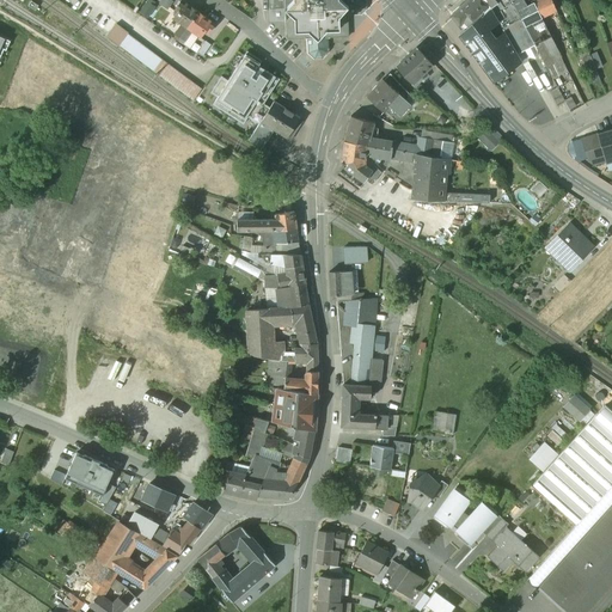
[(199,12),(182,0),(181,0),(175,11),(177,12),(172,19),(182,25),(175,35),(179,38),(199,12)]
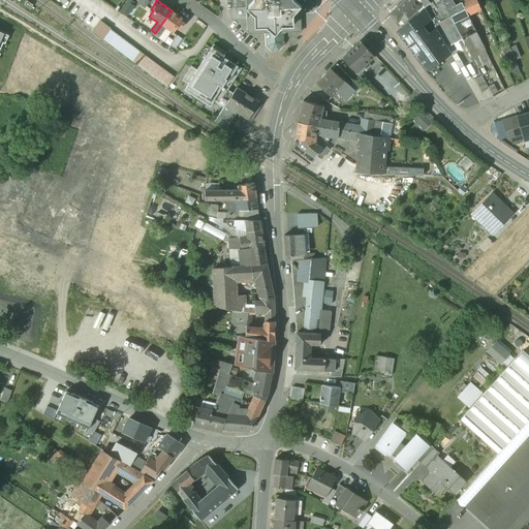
[(231,0),(234,19),(246,18),(246,6),(254,6),(253,0),(231,0)]
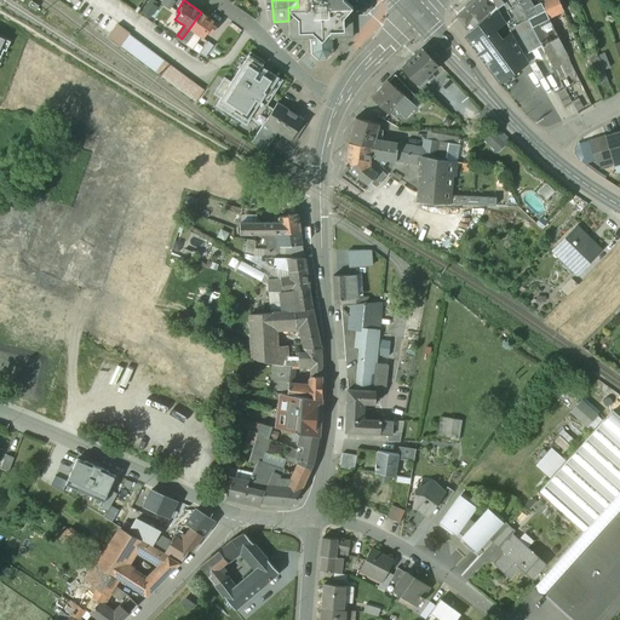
[(297,0),(298,7),(288,7),(288,21),(288,22),(290,40),(311,40),(332,39),(354,38),(352,15),(351,0),(297,0)]
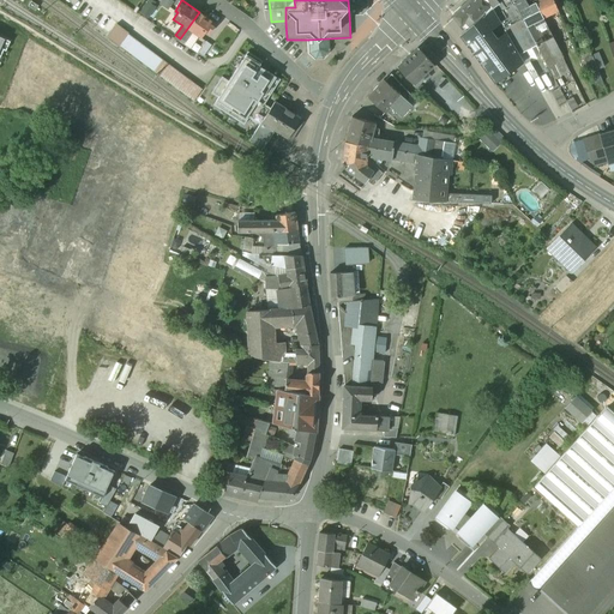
[(365,0),(348,0),(349,14),(362,14),(367,8),(367,1),(365,0)]
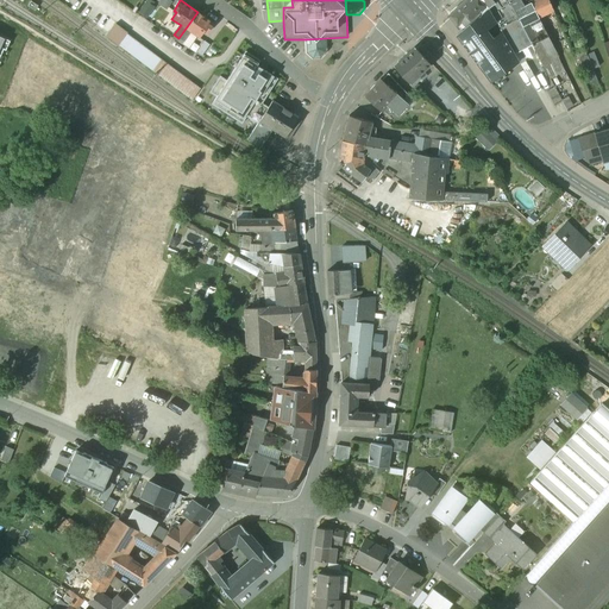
[(478,0),(465,0),(449,16),(463,31),(472,23),(487,10),(478,0)]
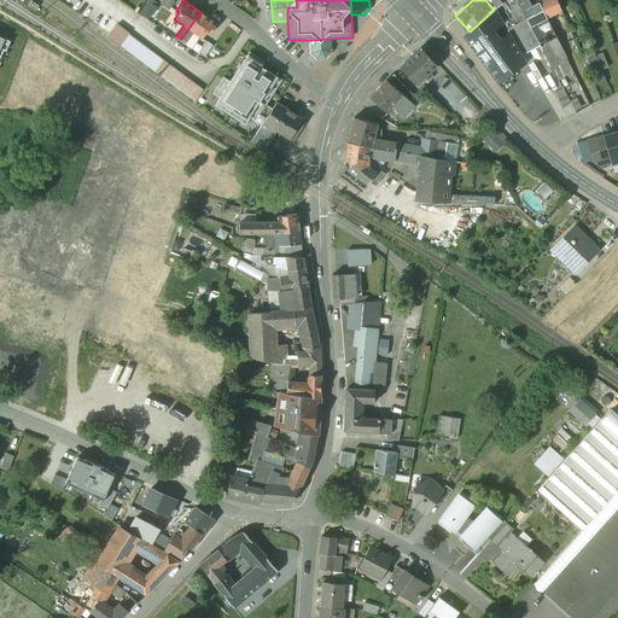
[(523,12),(517,3),(514,0),(507,0),(513,6),(509,7),(519,23),(526,19),(523,12)]
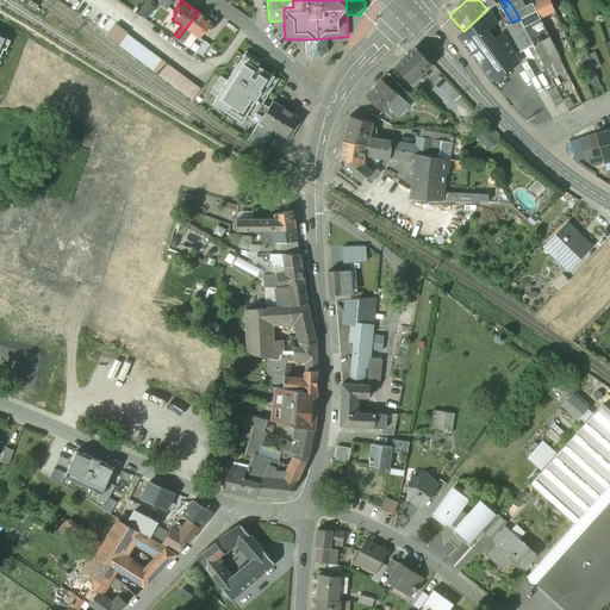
[(524,7),(521,0),(508,0),(510,2),(516,12),(524,7)]
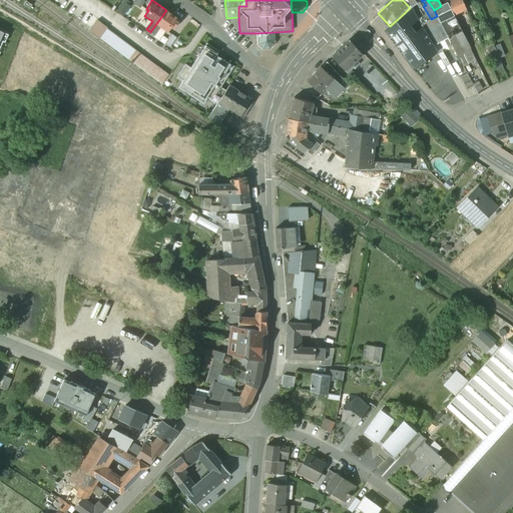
[(445,0),(447,3),(448,3),(453,15),(466,9),(462,0),(445,0)]
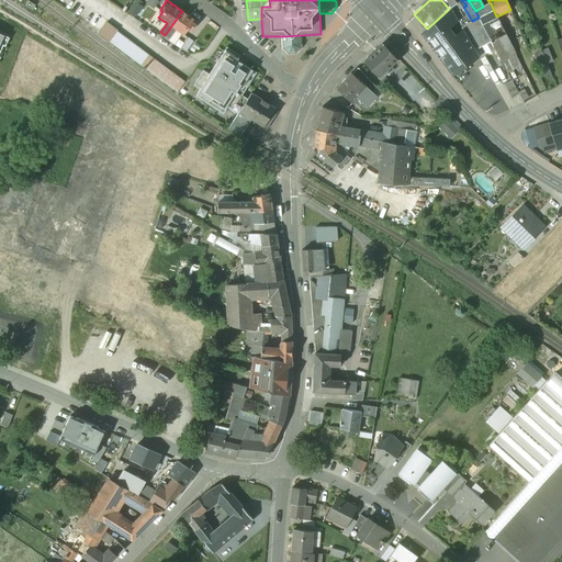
[(490,3),(483,7),(475,11),(479,18),(482,23),(486,21),(496,17),(491,3),(490,3)]
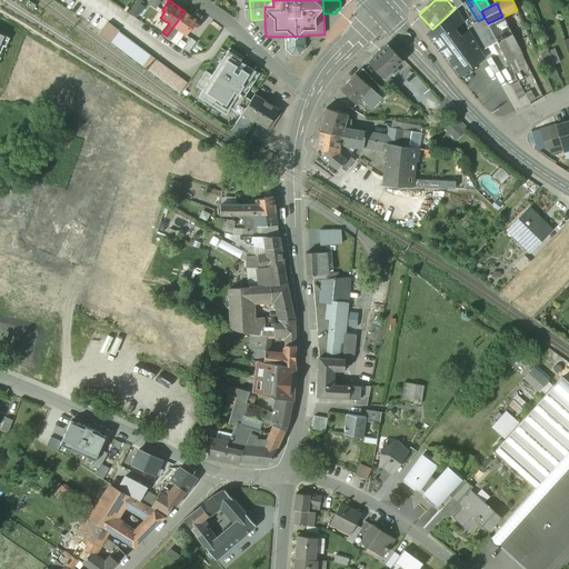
[(441,21),(432,29),(427,33),(459,77),(485,58),(473,37),(467,27),(455,9),(441,21)]
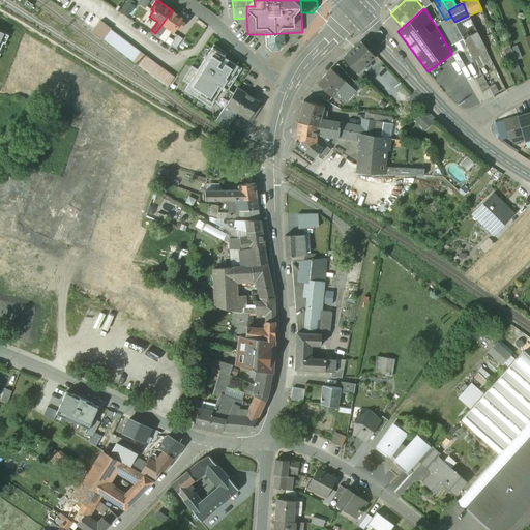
[(186,21),(172,10),(155,33),(160,36),(167,28),(173,32),(177,27),(180,29),(186,21)]
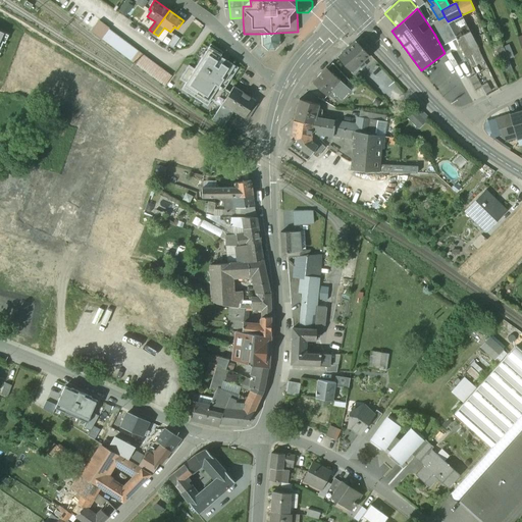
[(445,16),(438,19),(428,24),(434,34),(445,29),(450,27),(447,22),(448,21),(445,16)]
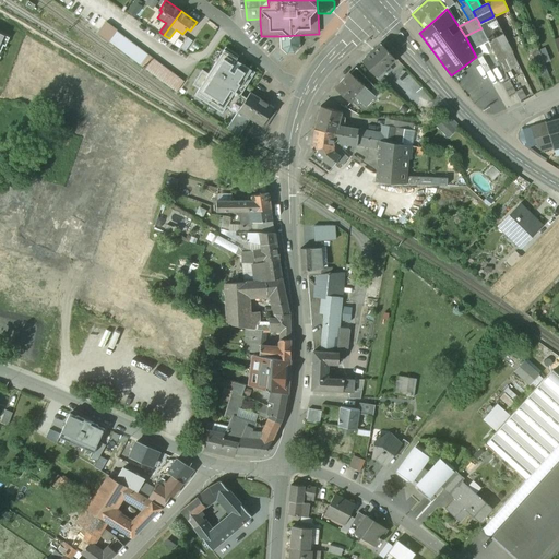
[(494,38),(484,21),(479,23),(478,24),(482,28),(487,38),(489,42),(494,38)]
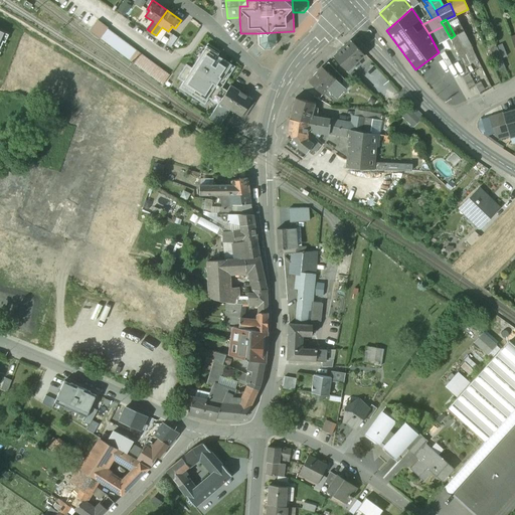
[(108,27),(98,20),(91,30),(101,38),(108,28),(108,27)]
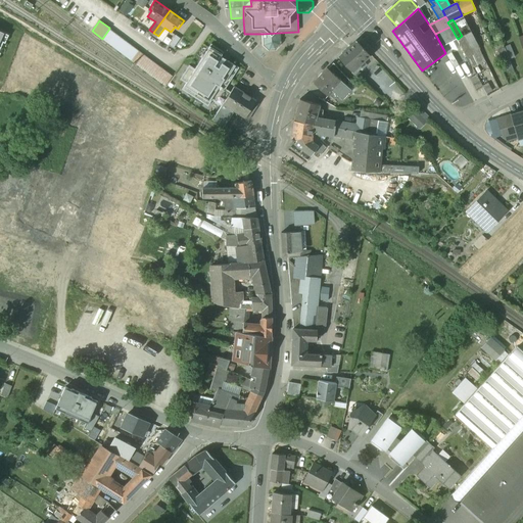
[(450,27),(445,29),(450,38),(456,36),(450,27)]
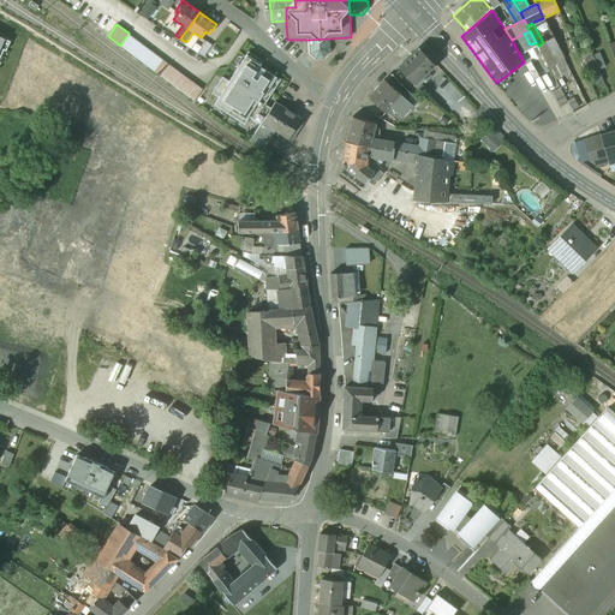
[(203,89),(129,34),(120,46),(193,101),(203,89)]
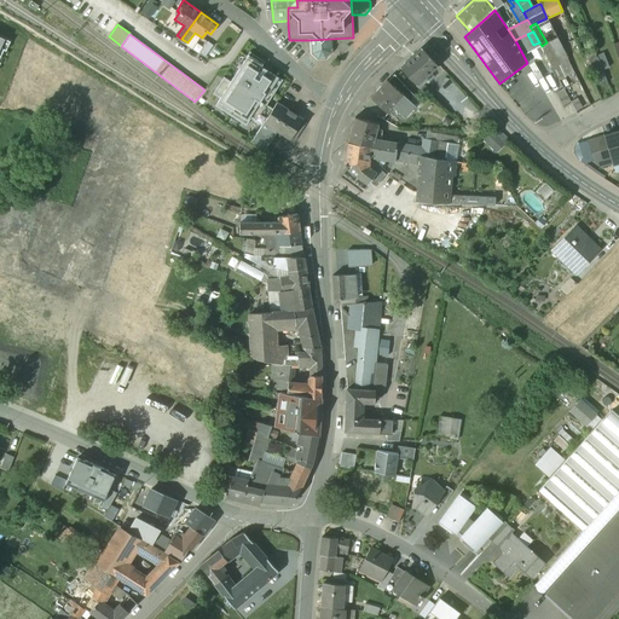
[(0,63),(0,62),(0,57),(4,50),(6,51),(10,42),(0,36),(0,63)]
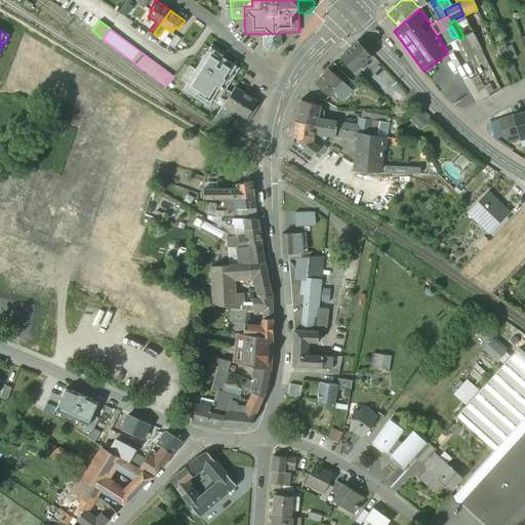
[(472,32),(463,36),(459,39),(469,57),(482,51),(472,32)]
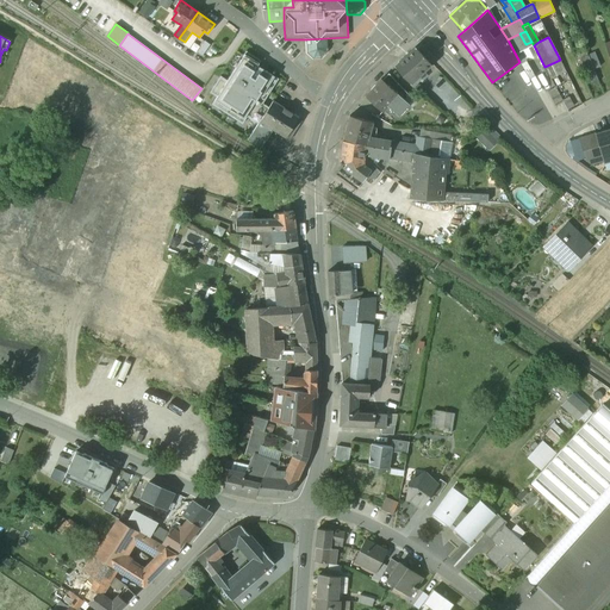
[(327,38),(306,39),(307,53),(313,58),(322,58),(327,53),(327,38)]
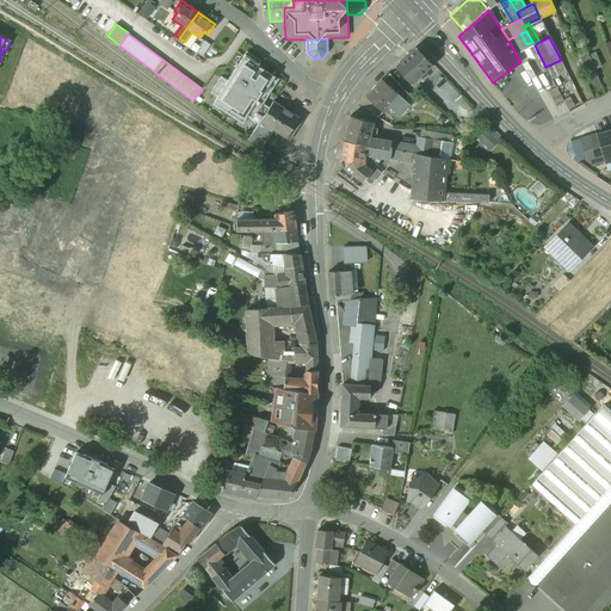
[(205,41),(197,51),(203,56),(210,45),(205,41)]
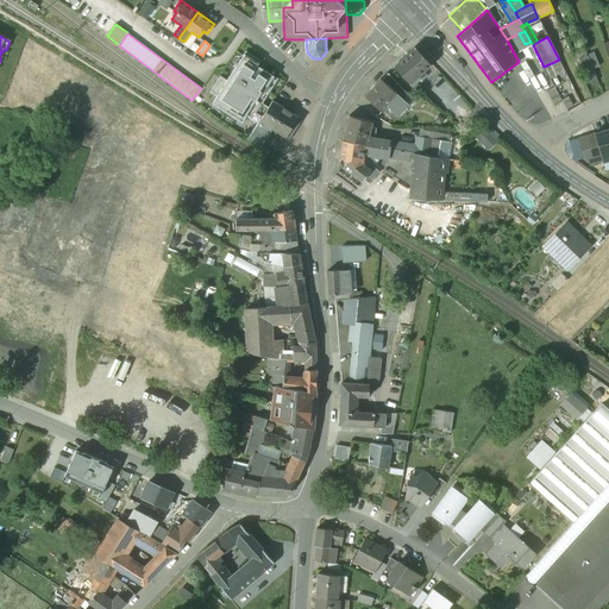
[(414,48),(394,67),(412,87),(420,79),(418,76),(431,66),(414,48)]
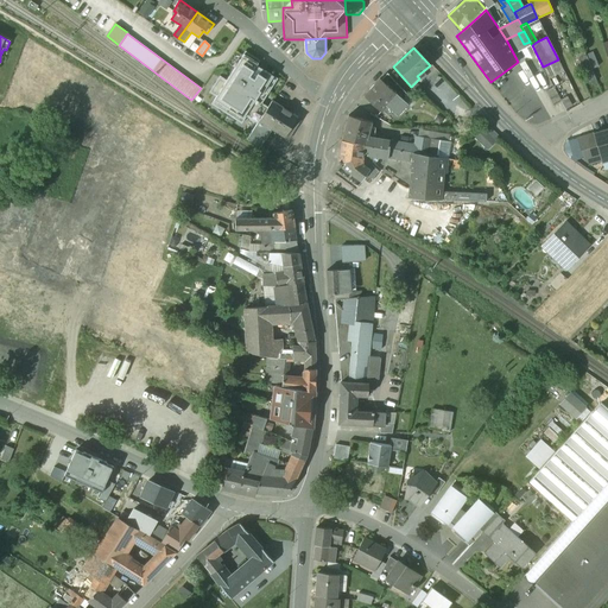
[(260,61),(246,51),(226,81),(220,76),(209,93),(216,96),(211,105),(241,124),(246,116),(257,124),(259,121),(268,107),(263,103),(278,80),(257,65),(260,61)]
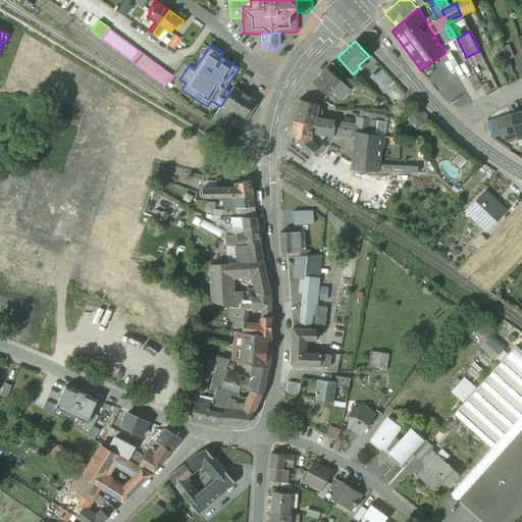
[(503,48),(497,50),(506,72),(512,70),(503,48)]
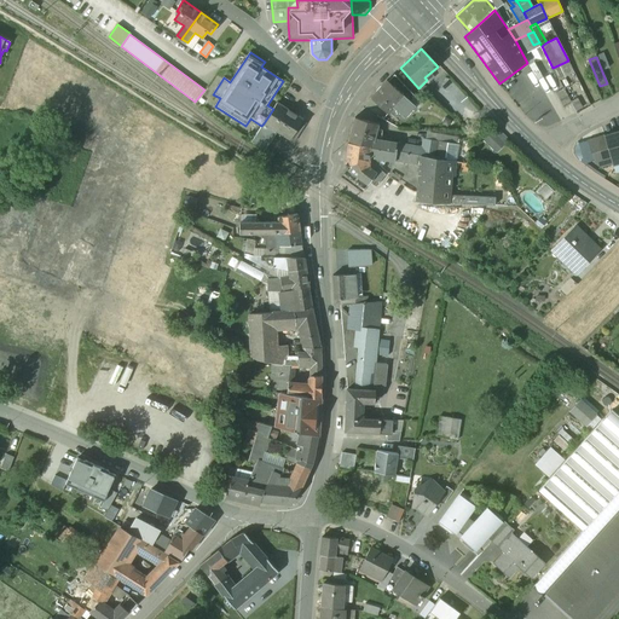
[(415,97),(394,75),(388,81),(411,102),(415,97)]
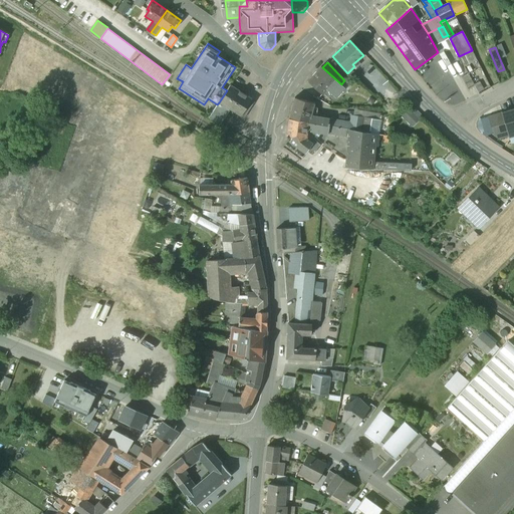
[(322,67),(321,66),(307,81),(322,94),(327,90),(335,98),(344,88),(322,67)]
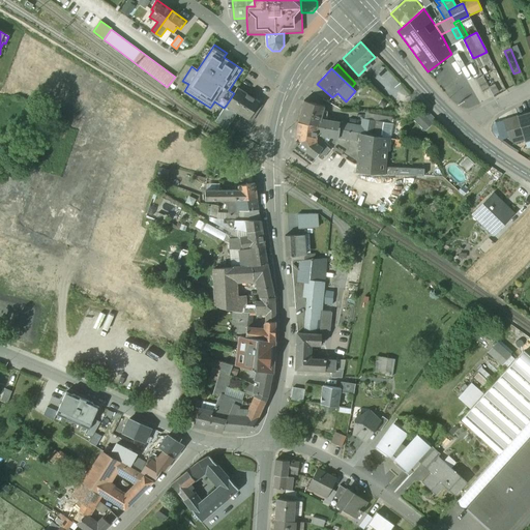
[(490,85),(493,94),(499,93),(496,83),(490,85)]
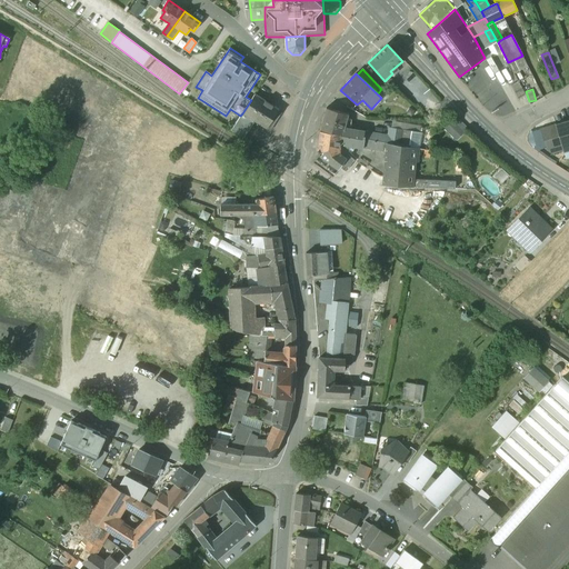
[(279,110),(255,95),(251,100),(242,113),(255,121),(258,123),(259,127),(263,126),(270,130),(275,122),(272,121),(279,110)]
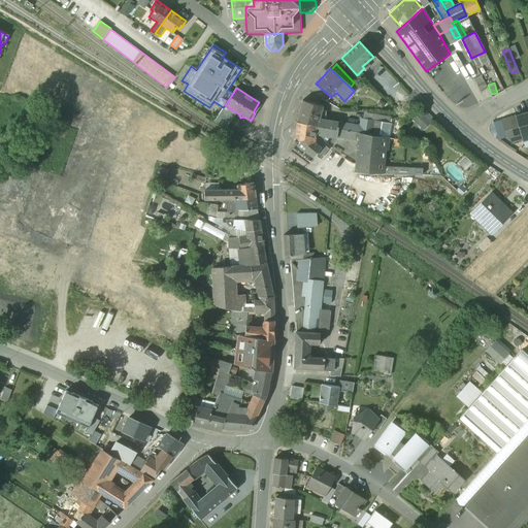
[(323,106),(302,100),(297,122),(297,123),(317,126),(318,126),(319,119),(320,119),(323,106)]
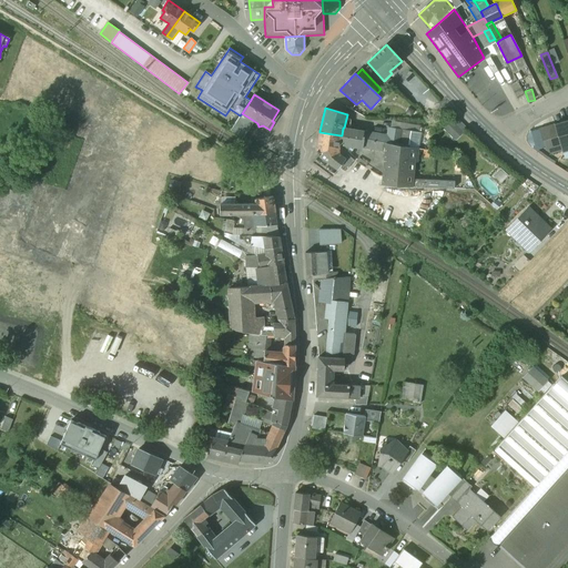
[(254,121),(242,113),(240,115),(236,121),(234,124),(246,132),(254,121)]
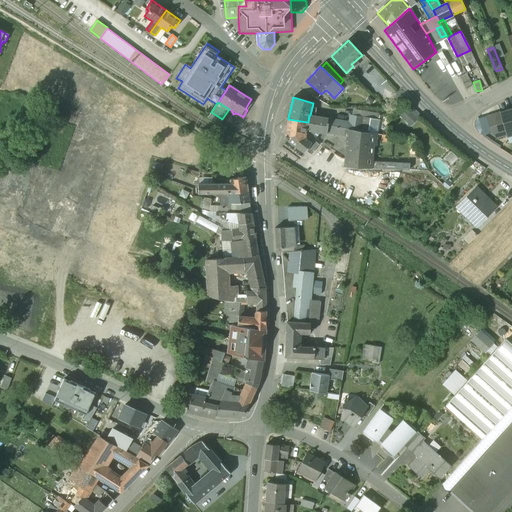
[(417,119),(405,108),(399,114),(411,125),(417,119)]
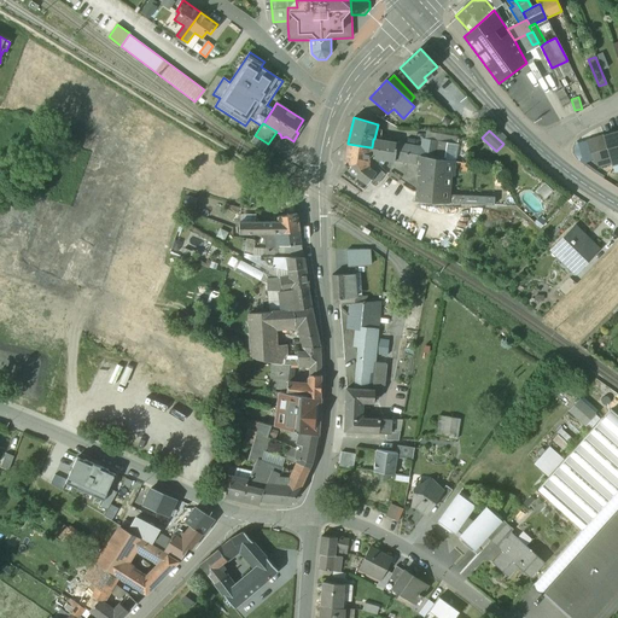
[(617,130),(602,135),(608,155),(611,164),(617,162),(617,130)]
